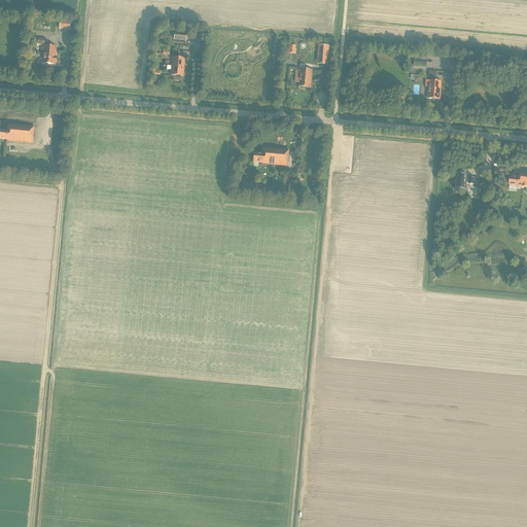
[(60,29),(69,30),(70,22),(60,21),(60,29)]
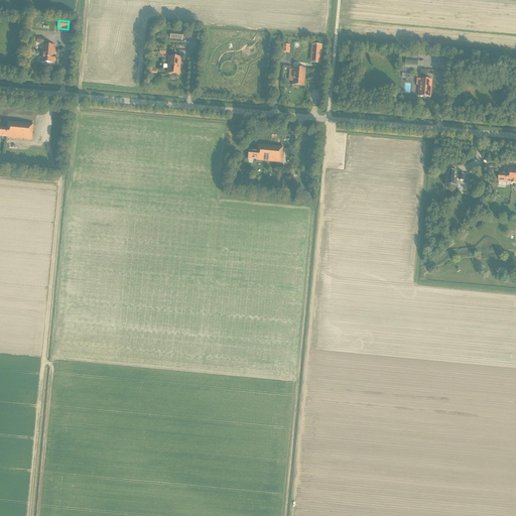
[(170,39),(182,40),(182,33),(171,32),(170,39)]
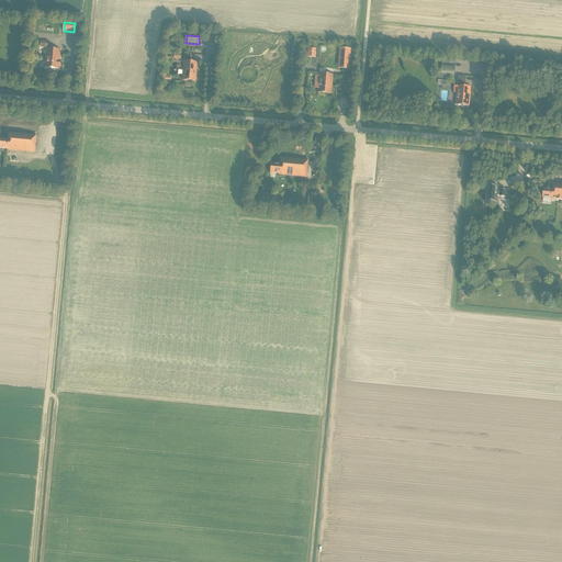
[(60,60),(60,49),(47,48),(46,68),(59,69),(59,68),(60,67),(60,60)]
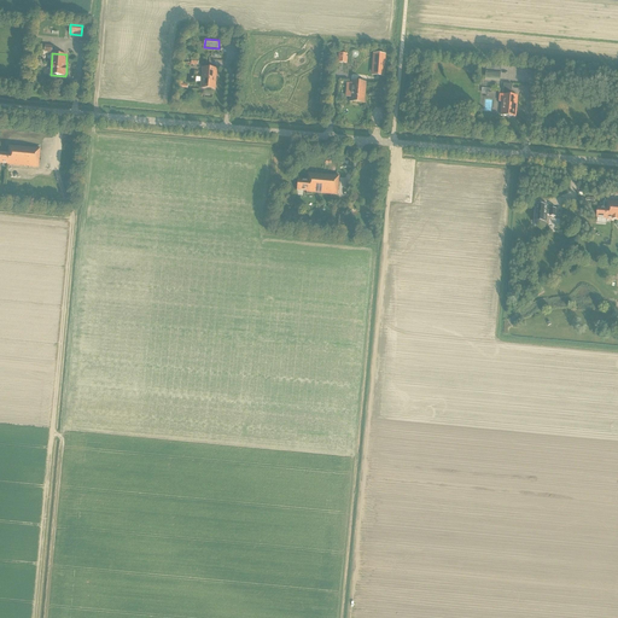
[(374,54),(373,73),(384,74),(386,54),(374,54)]
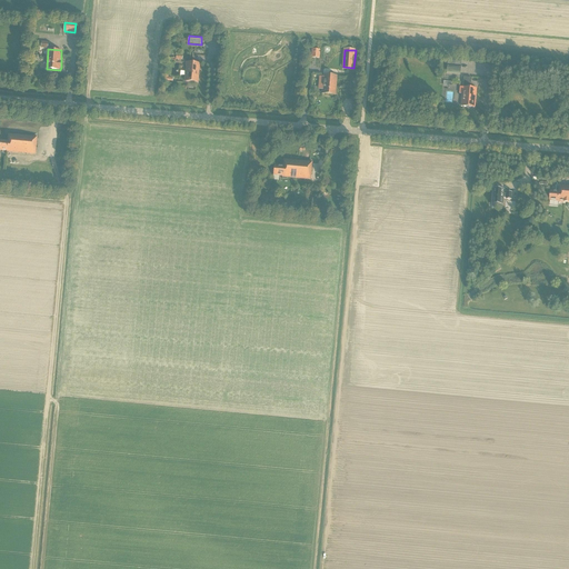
[(447,73),(460,75),(461,59),(448,58),(447,73)]
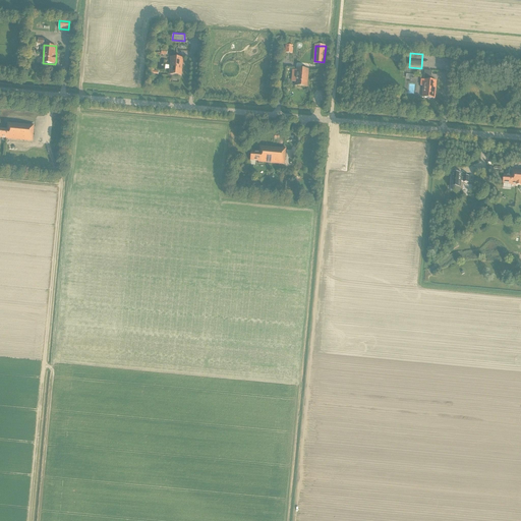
[(183,58),(173,57),(171,57),(170,74),(182,75),(183,58)]
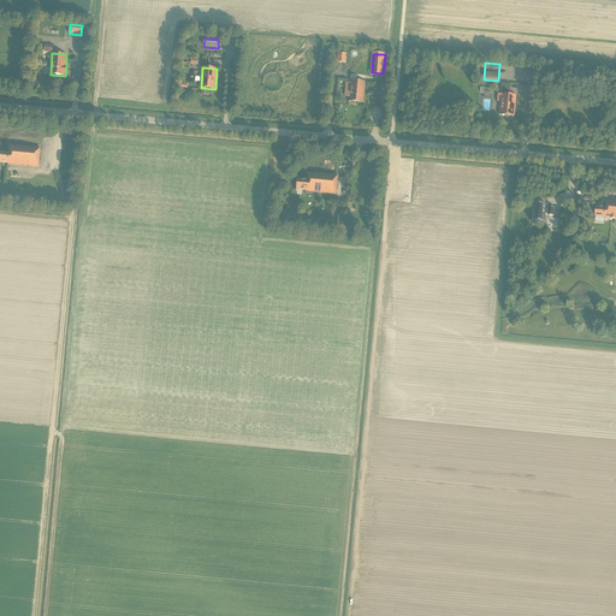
[(351,81),(349,101),(363,104),(366,82),(351,81)]
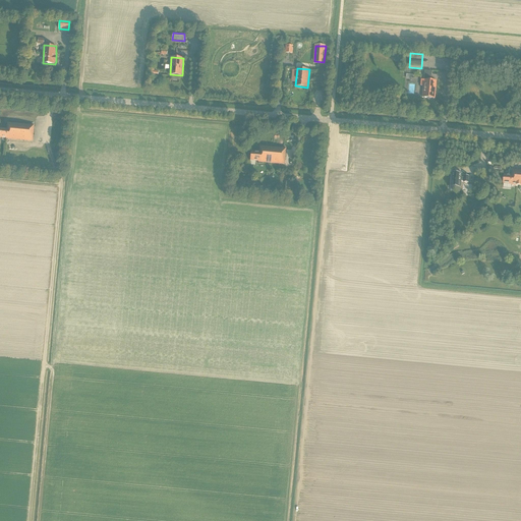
[(421,79),(420,85),(423,85),(422,97),(435,98),(437,80),(431,80),(431,71),(424,70),(424,79),(421,79)]
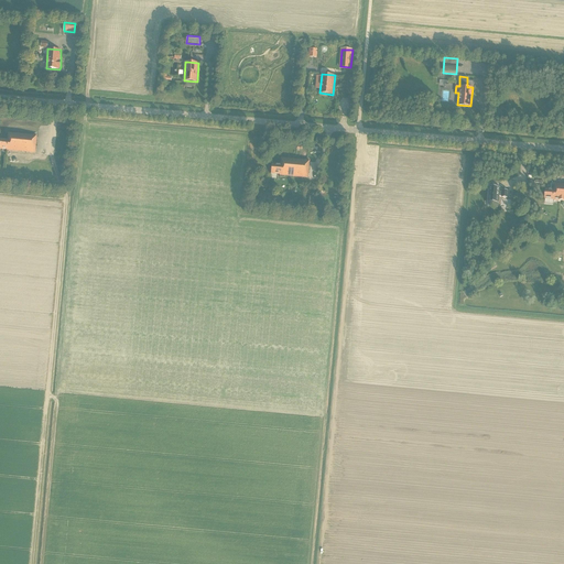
[(7,151),(35,153),(38,136),(10,133),(9,140),(0,139),(0,149),(7,150),(7,151)]
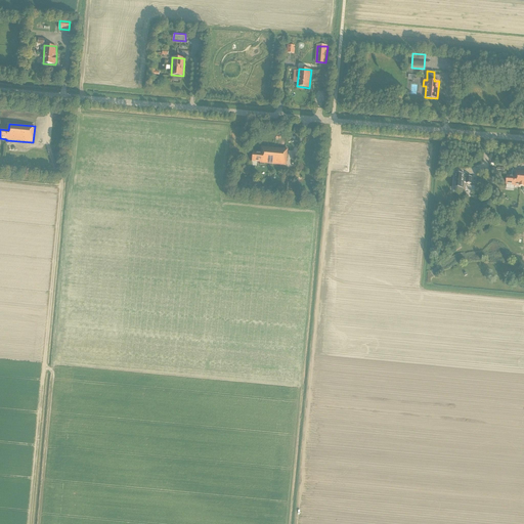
[(253,153),(252,162),(257,162),(260,163),(260,165),(262,165),(263,163),(287,166),(288,149),(262,146),(261,153),(253,153)]
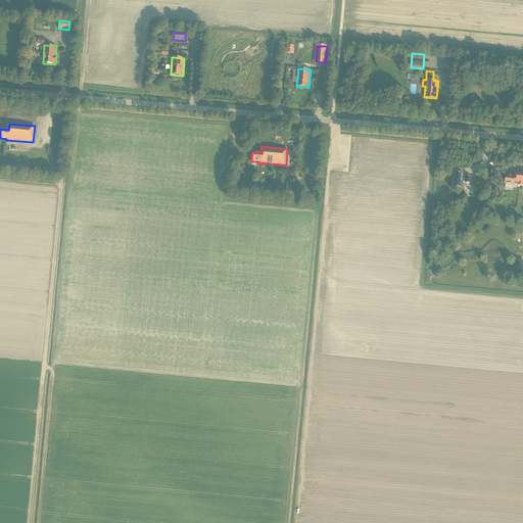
[(336,156),(337,165),(347,165),(347,156),(336,156)]
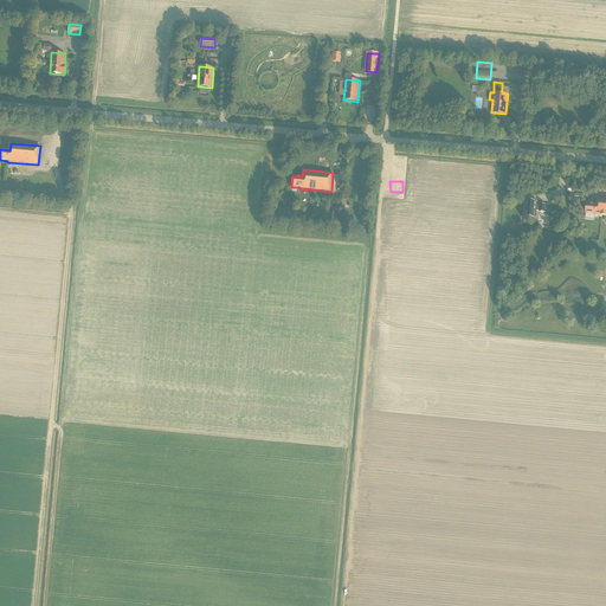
[(586,204),(585,214),(595,214),(595,216),(605,216),(605,195),(597,195),(597,197),(592,197),(592,204),(586,204)]
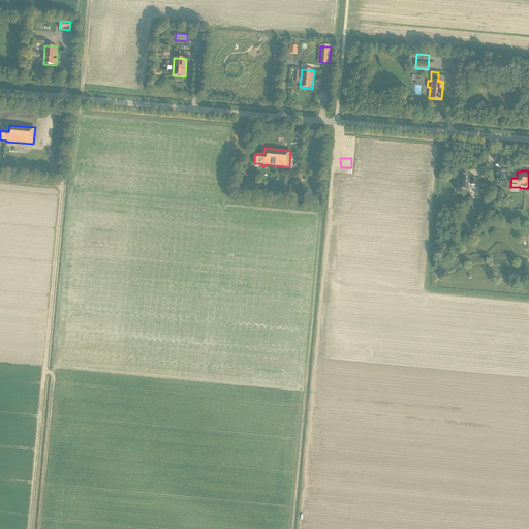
[(468,190),(468,184),(471,184),(471,185),(476,186),(476,185),(475,185),(476,179),(471,178),(471,179),(471,181),(469,181),(469,177),(469,176),(460,175),(459,176),(460,176),(458,189),(458,190),(468,190)]
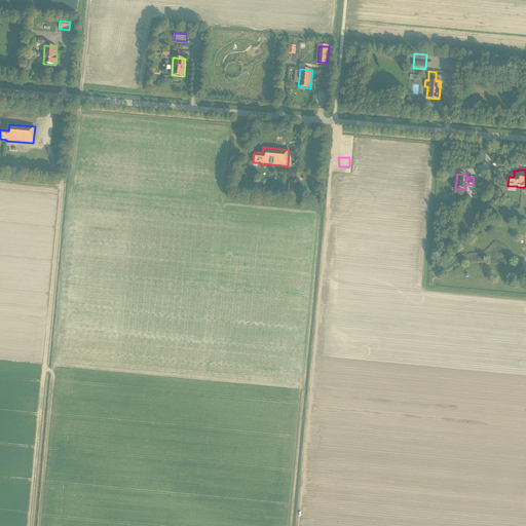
All buildings are outlined.
